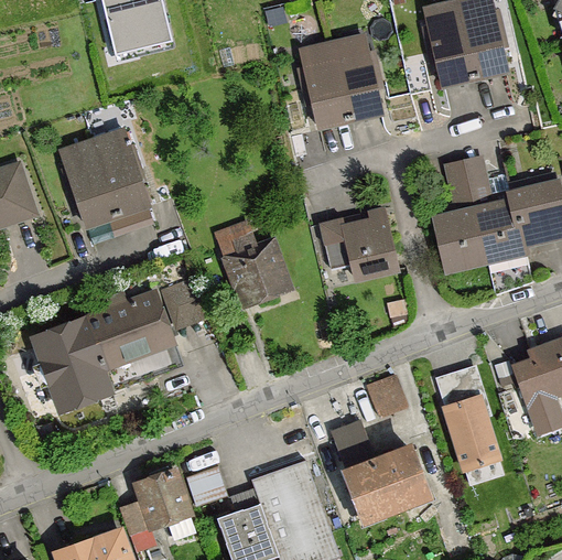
[(103,0),(114,45),(169,34),(161,0),(103,0)]
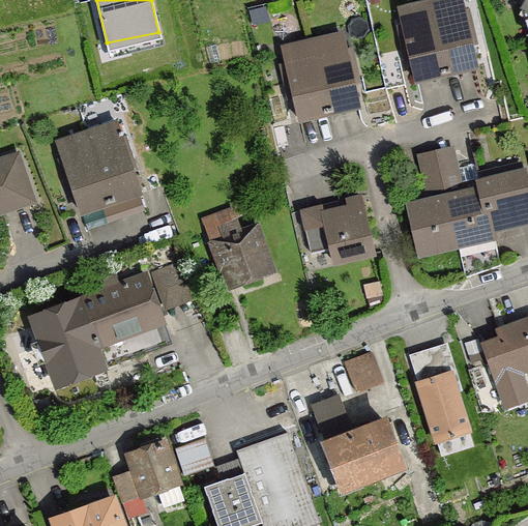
[(414,83),(477,67),(461,0),(435,0),(397,9),(414,83)]
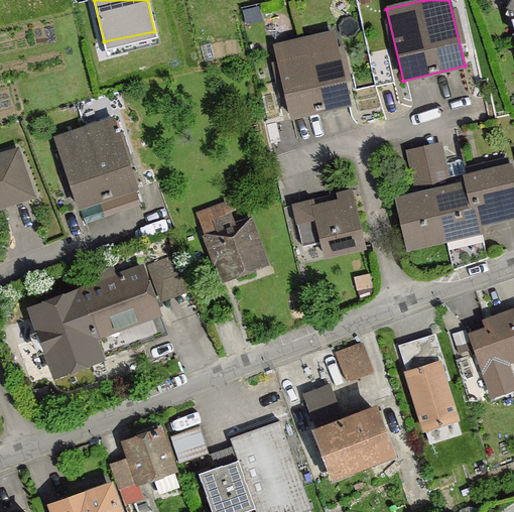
[(506,0),(503,6),(513,11),(513,0),(506,0)]
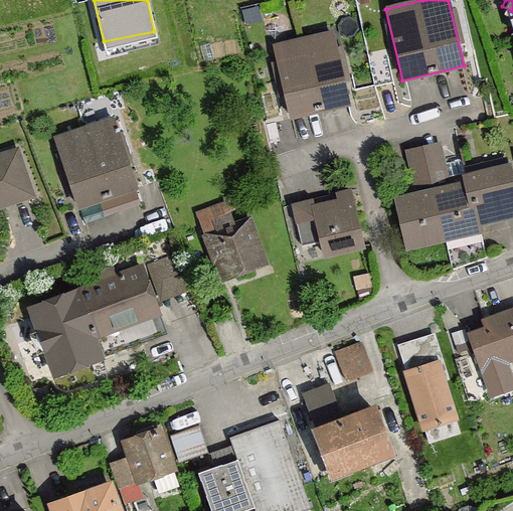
[(285,119),(346,106),(332,34),(270,47),(285,119)]
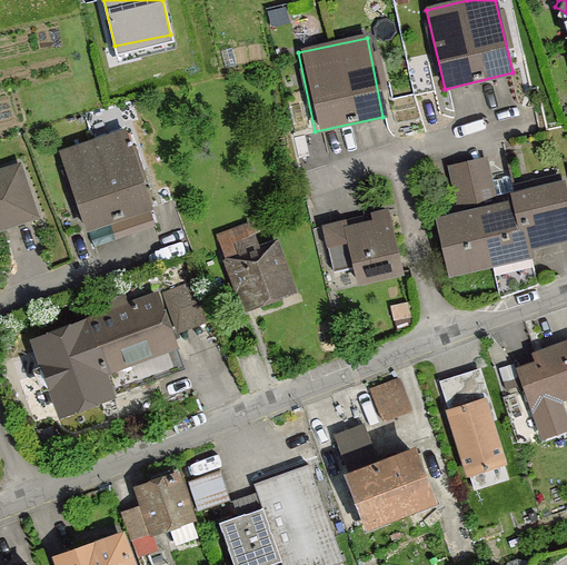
[(88,239),(158,215),(128,127),(58,151),(88,239)]
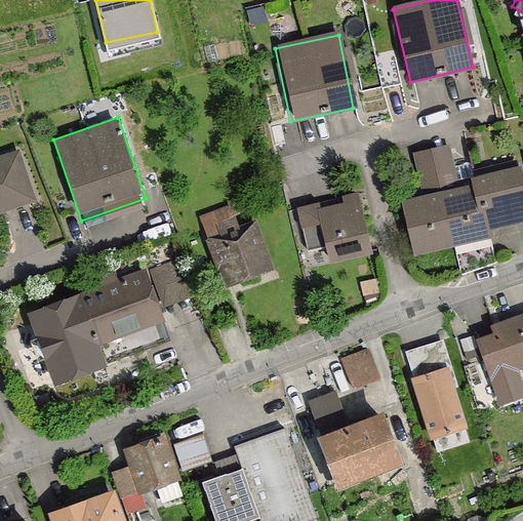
[(482,228),(522,217),(522,167),(457,183),(448,144),(410,153),(418,191),(400,195),(412,250),(484,235),(482,228)]
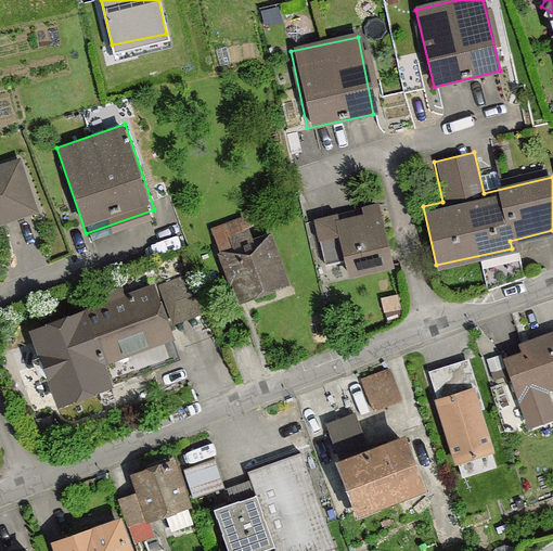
[(0,223),(37,213),(20,158),(0,164),(0,223)]
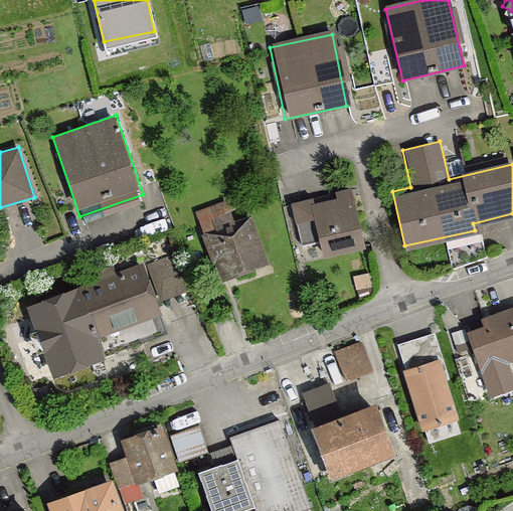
[(318,260),(360,250),(348,188),(293,198),(298,222),(310,220),(318,260)]
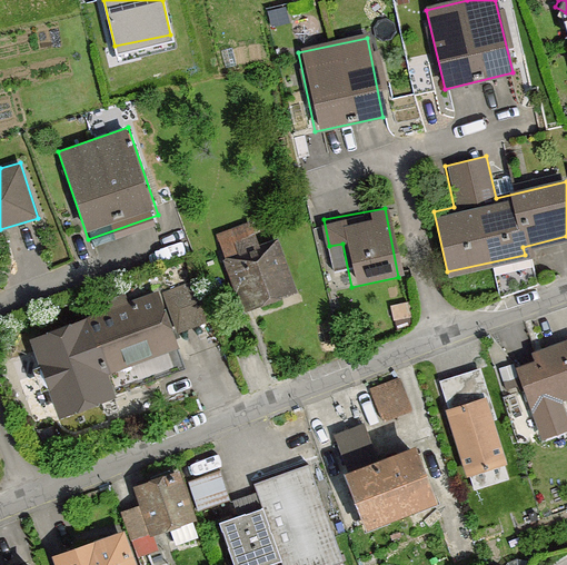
[(240,310),(292,293),(274,237),(220,255),(240,310)]
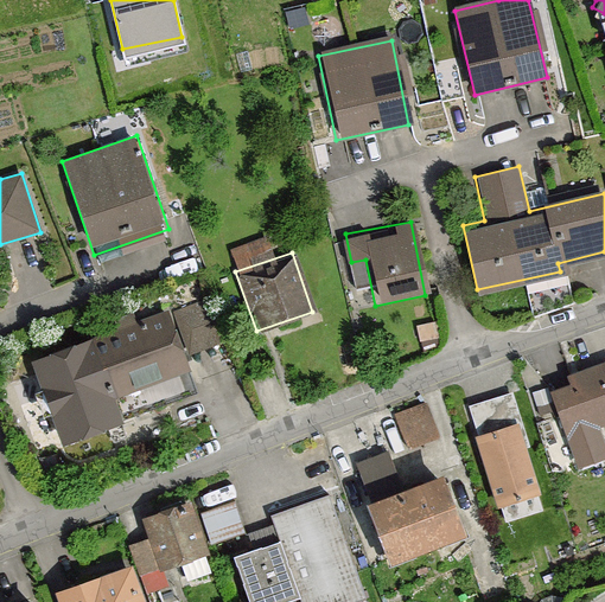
[(109,396),(188,367),(165,309),(25,362),(56,442),(119,420),(109,396)]
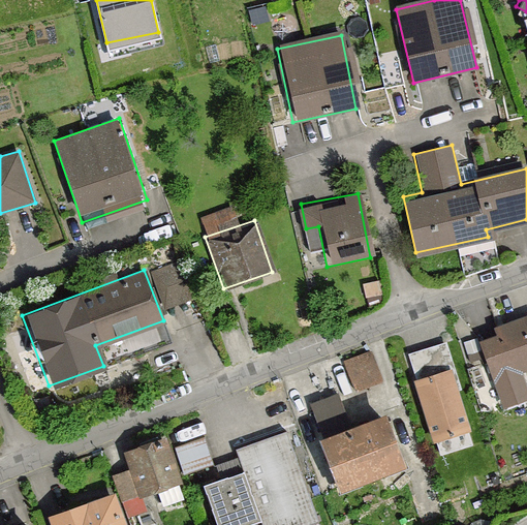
[(526,379),(524,372),(526,371),(526,317),(476,335),(500,407),(526,398),(526,379)]
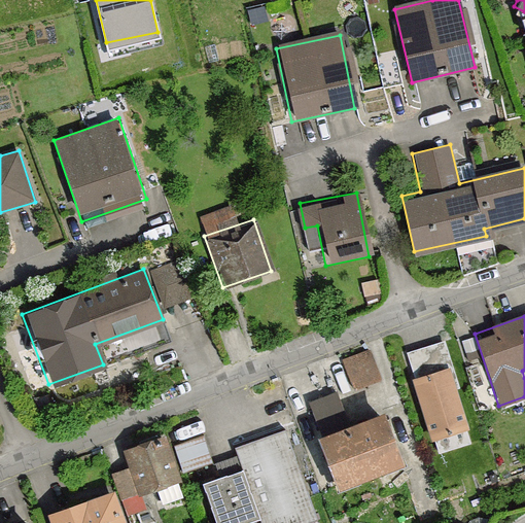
[(351,391),(379,381),(366,350),(340,360),(351,391)]
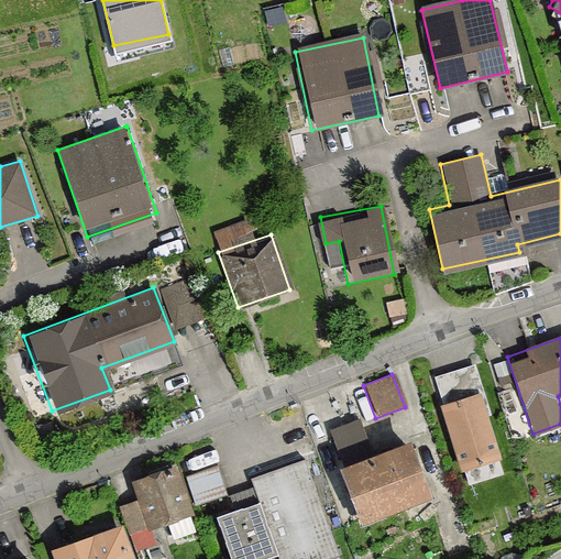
[(497,459),(480,397),(441,408),(459,471),(497,459)]
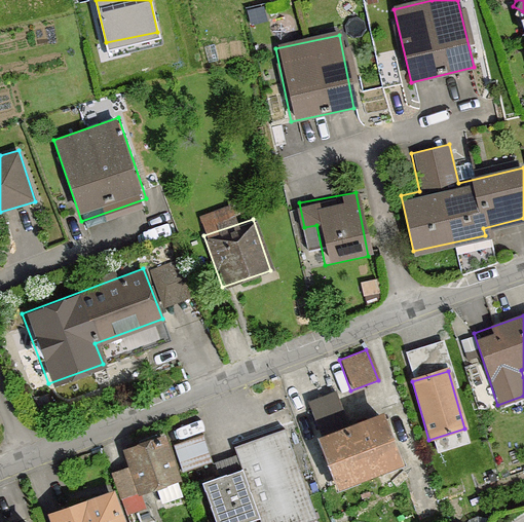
[(304,404),(317,440),(343,430),(330,395),(304,404)]
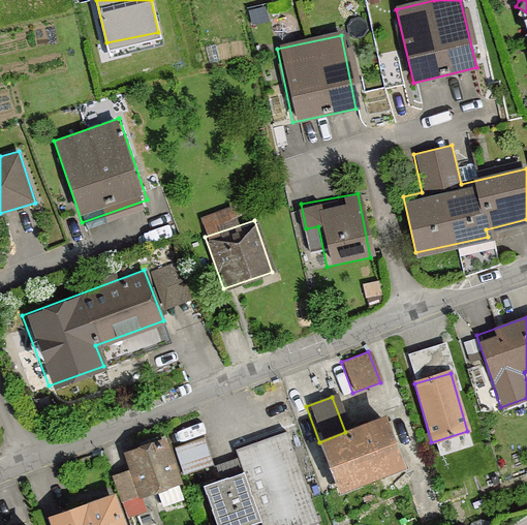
[(337,491),(401,468),(382,419),(345,432),(319,442),(337,491)]
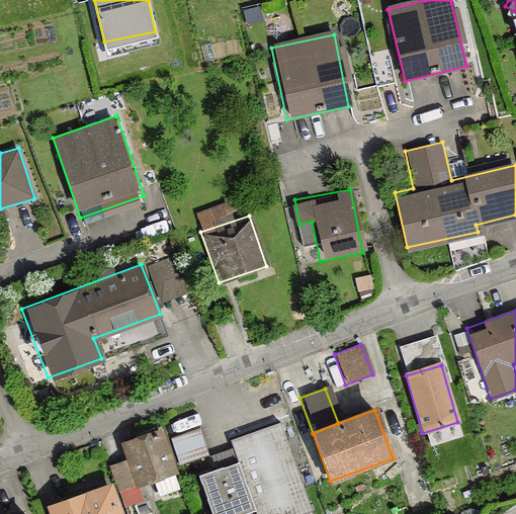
[(235,513),(298,513),(309,511),(275,421),(228,437),(232,447),(213,454),(235,513)]
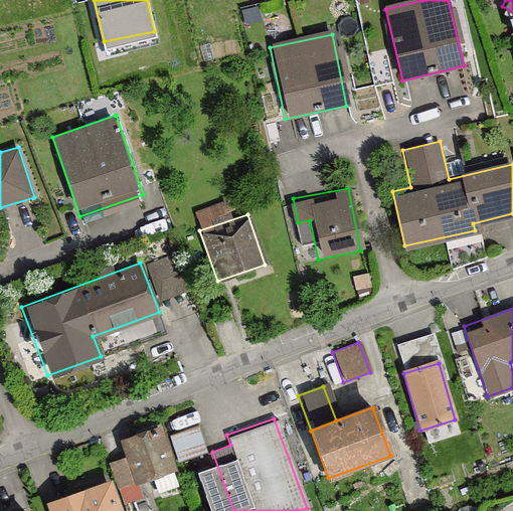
[(131,486),(176,469),(159,421),(114,439),(131,486)]
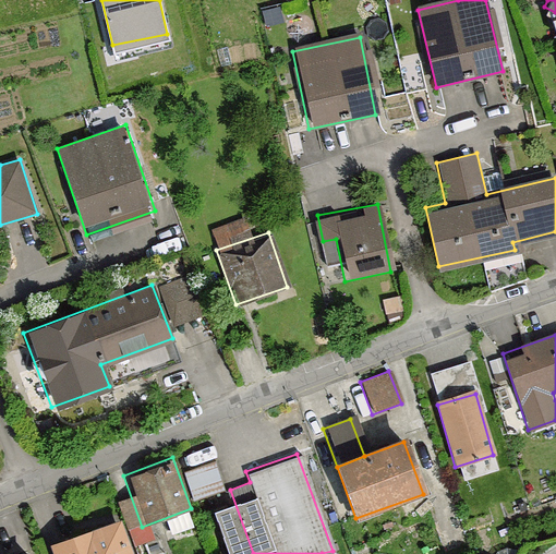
[(226,486),(215,457),(184,467),(195,497),(226,486)]
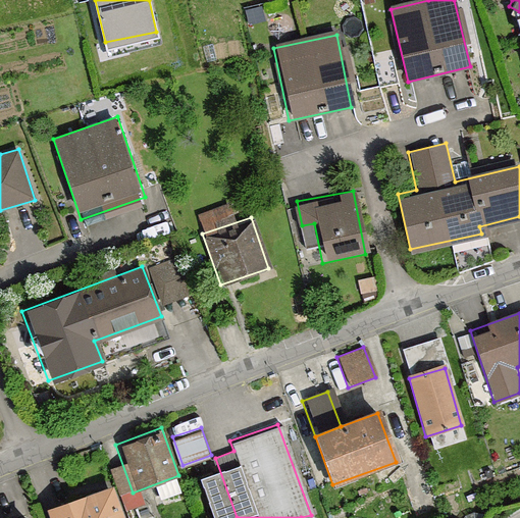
[(50,517),(125,517),(113,485),(47,510),(50,517)]
